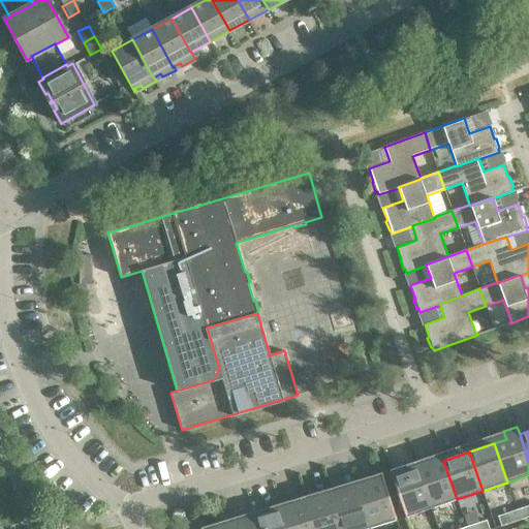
[(457,499),(443,461),(418,469),(432,508),(457,499)]
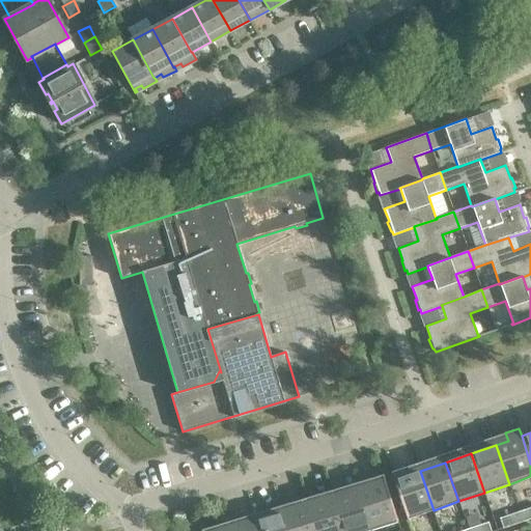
[(434,510),(420,471),(393,480),(407,520),(434,510)]
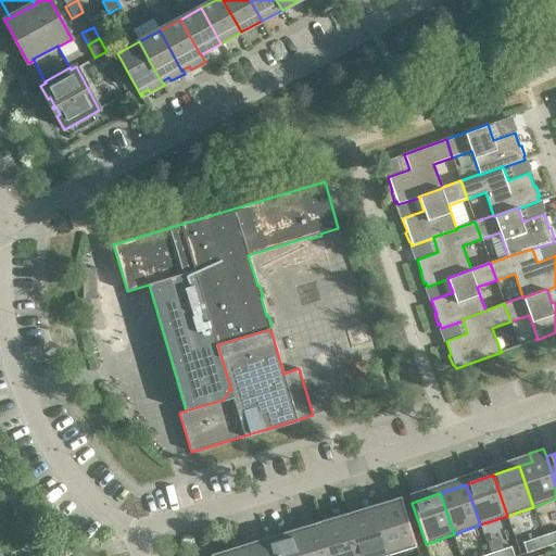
[(416,547),(404,505),(376,514),(388,555),(416,547)]
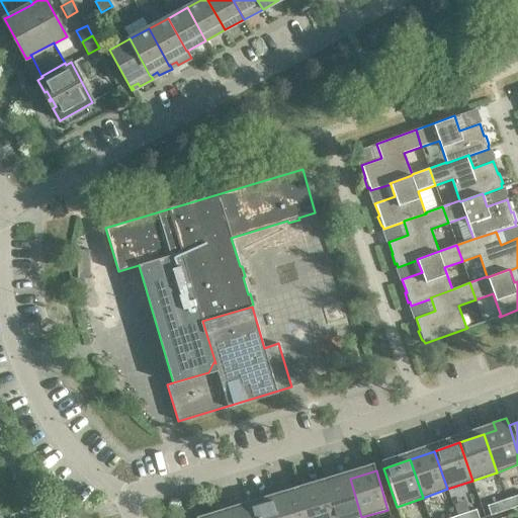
[(334,517),(325,487),(323,479),(310,483),(312,491),(299,494),(307,517),(334,517)]
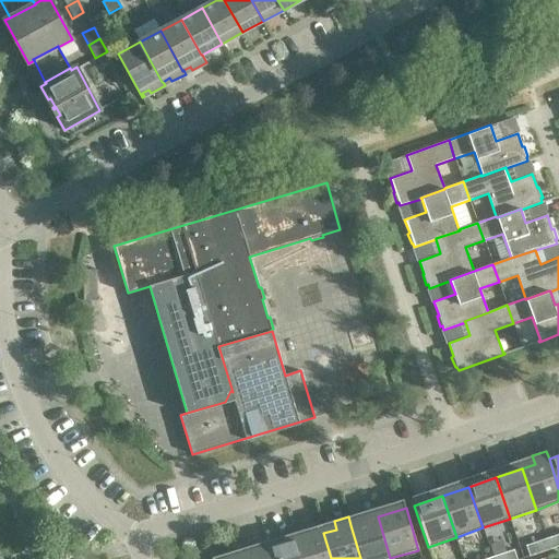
[(388,558),(390,558),(378,516),(351,525),(360,558),(388,558)]
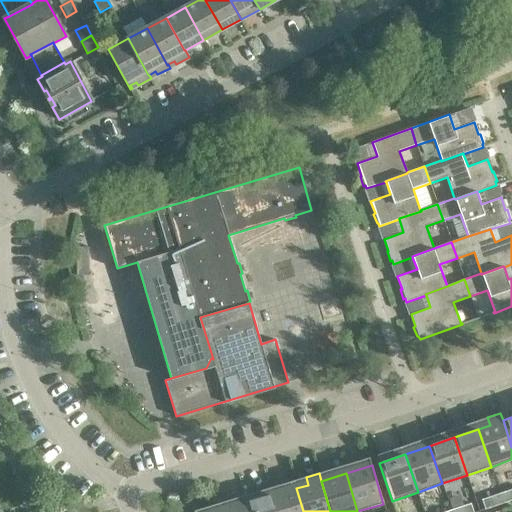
[(303,511),(296,488),(271,496),(276,511),(303,511)]
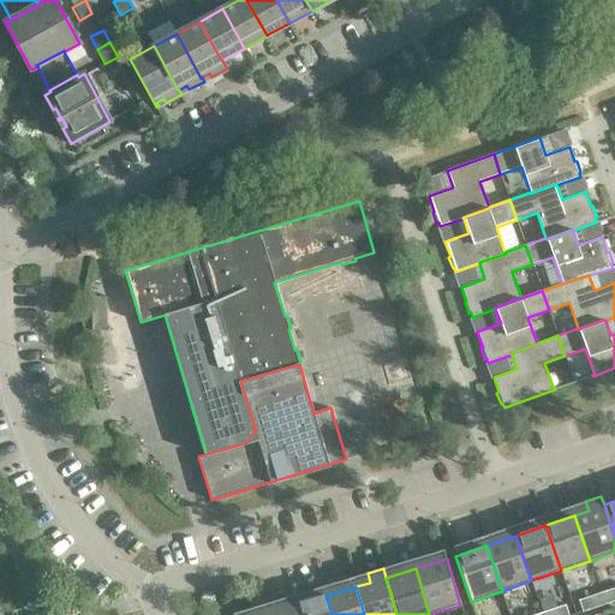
[(614,587),(601,592),(605,604),(614,599),(614,587)]
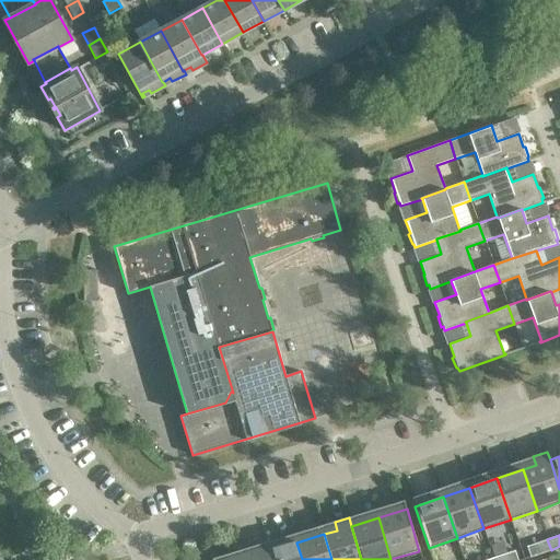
[(551,550),(547,539),(527,547),(531,557),(551,550)]
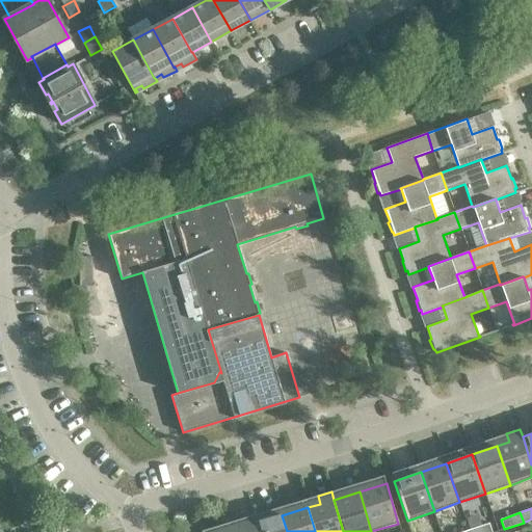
[(254,515),(240,520),(229,523),(231,531),(259,531),(257,523),(254,515)]
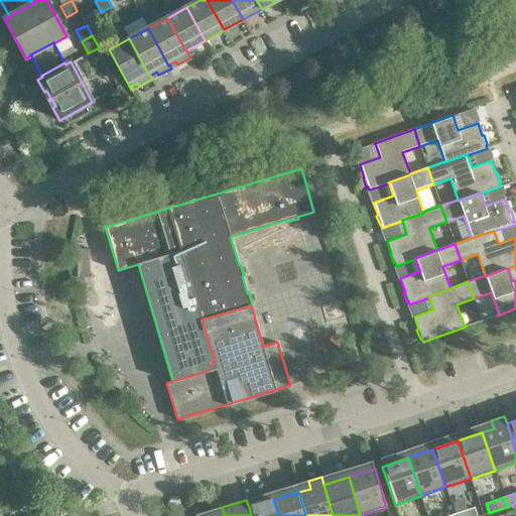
[(278,515),(273,500),(249,507),(251,515),(278,515)]
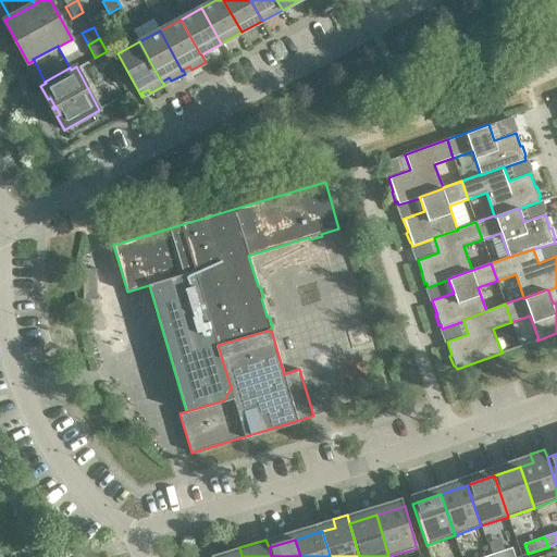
[(515,556),(512,547),(492,555),(492,556),(515,556)]
